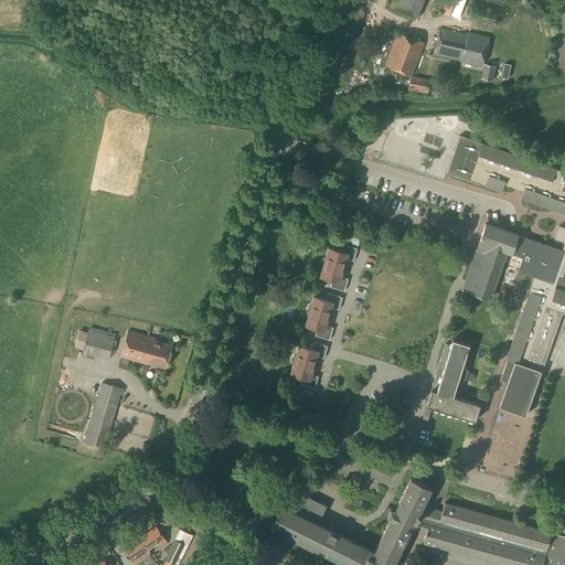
[(415,17),(422,0),(393,0),(391,8),(415,17)]
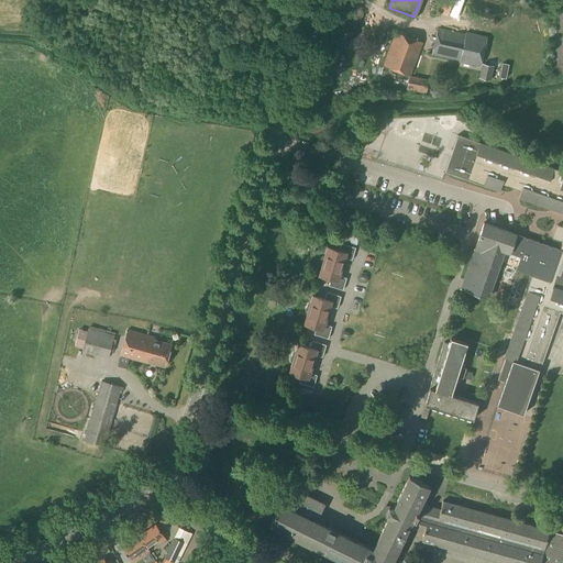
[(450,18),(457,0),(444,0),(440,12),(450,18)]
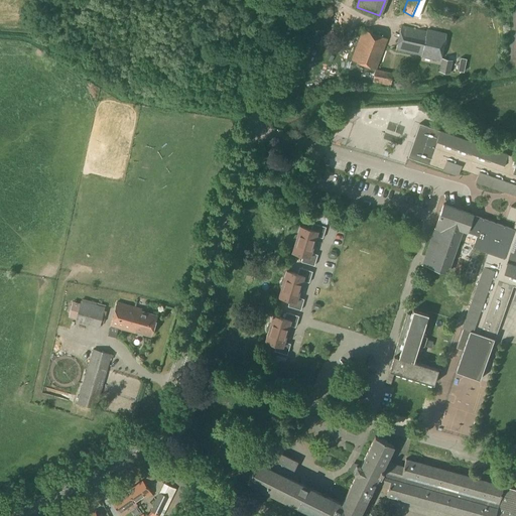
[(426,32),(401,26),(396,49),(421,55),(421,56),(440,60),(445,34),(426,30),(426,32)]
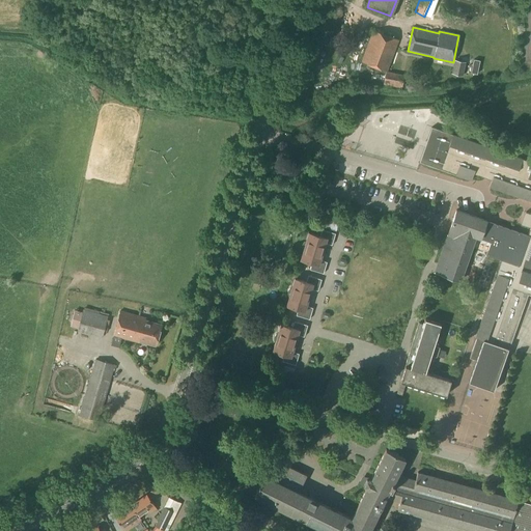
[(387,72),(398,40),(373,30),(362,61),(387,72)]
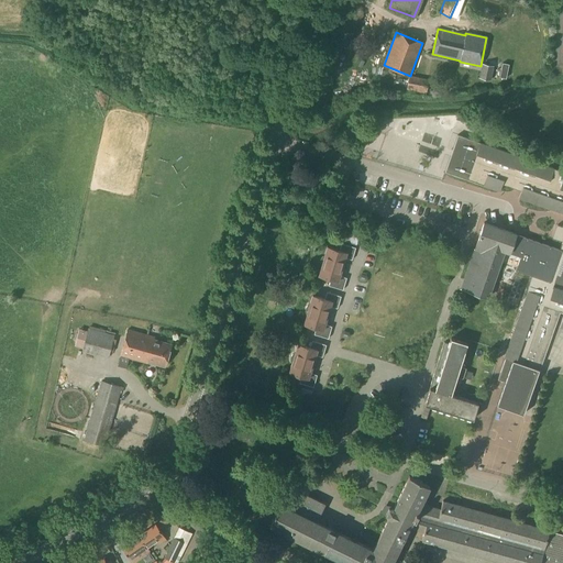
[(489,80),(493,66),(483,64),(479,78),(489,80)]
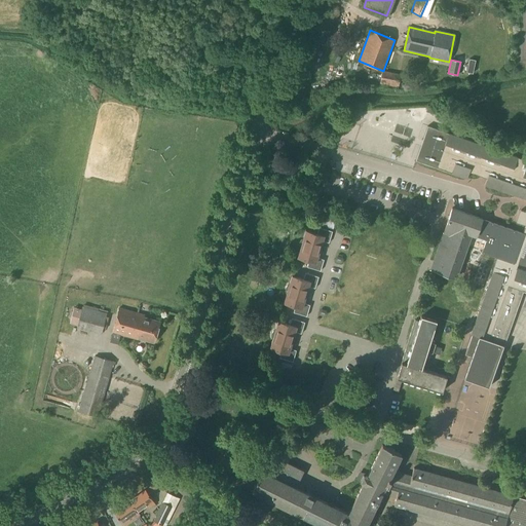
[(473,73),(475,61),(470,60),(466,72),(473,73)]
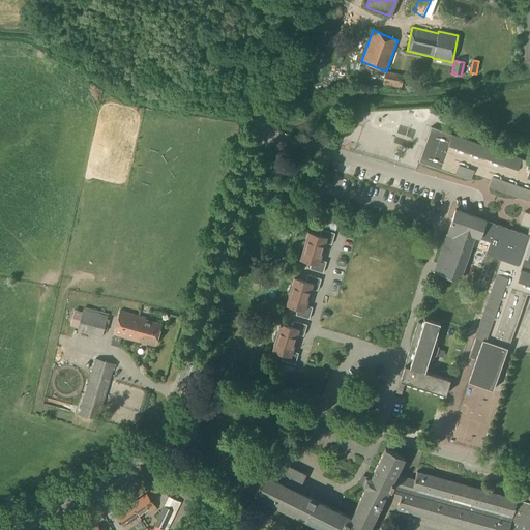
[(402,88),(404,75),(385,71),(383,85),(402,88)]
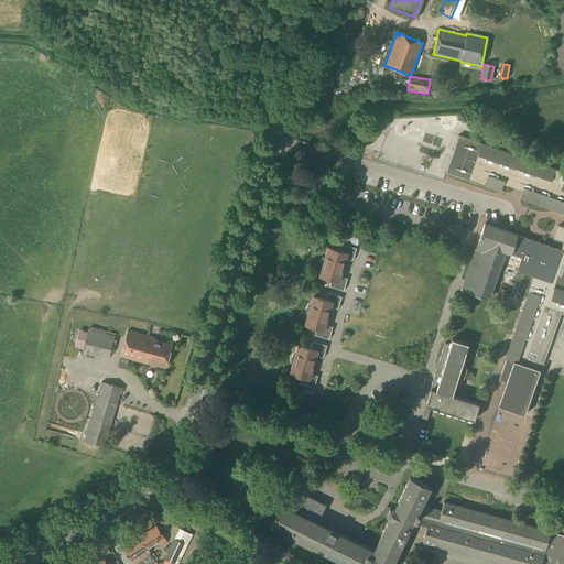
[(563,174),(554,171),(554,170),(480,144),(467,180),(500,192),(502,184),(522,192),(520,198),(563,213),(563,225),(563,227),(559,225),(554,238),(563,241),(562,249),(551,246),(545,245),(530,239),(525,252),(512,248),(517,235),(486,224),(463,290),(490,300),(505,252),(523,259),(518,272),(533,278),(516,331),(484,423),(494,426),(480,464),(507,473),(562,314),(563,315),(563,321),(561,331),(563,331),(563,174)]
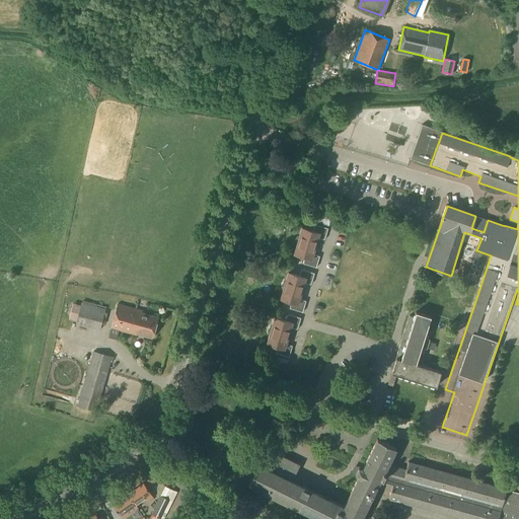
[(328,226),(331,215),(322,212),(319,223),(328,226)]
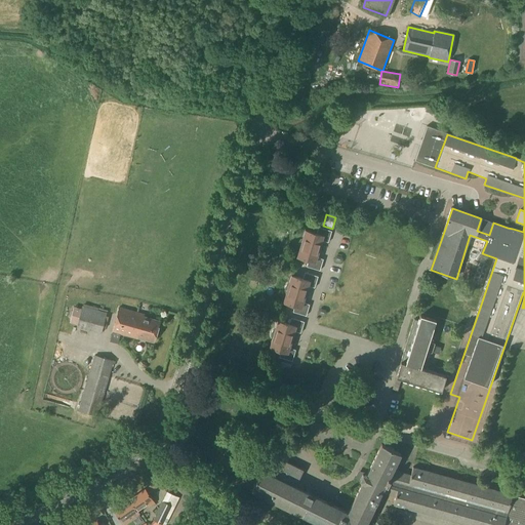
[(328,243),(331,232),(319,228),(317,234),(306,231),(303,238),(299,240),(298,243),(298,246),(299,249),(297,257),(309,260),(307,267),(320,271),(323,259),(317,257),(322,241),(328,243)]
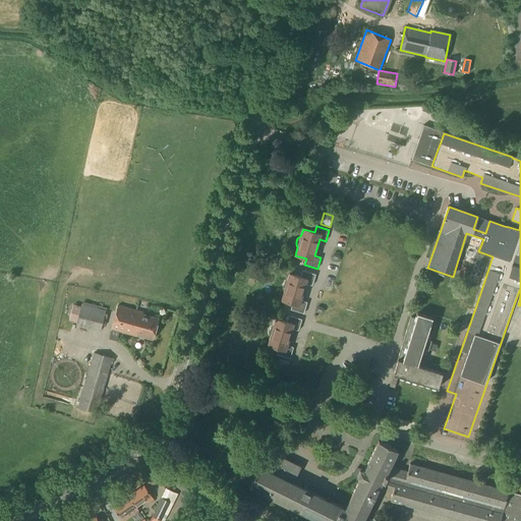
[(312,286),(315,275),(302,271),(300,277),(289,274),(287,281),(284,283),(283,286),(282,289),(284,292),(282,300),(293,303),(291,310),(304,314),(307,302),(301,301),(306,284),(312,286)]
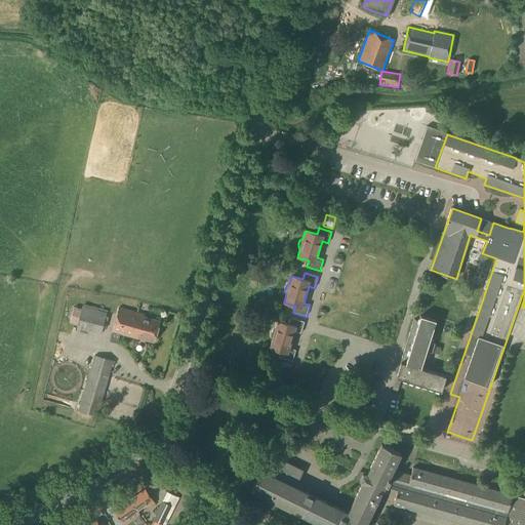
[(102,333),(107,313),(82,307),(77,327),(102,333)]
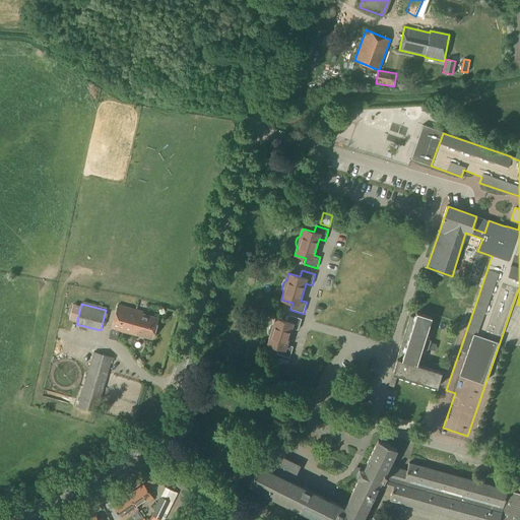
[(71,314),(78,316),(81,307),(73,305),(71,314)]
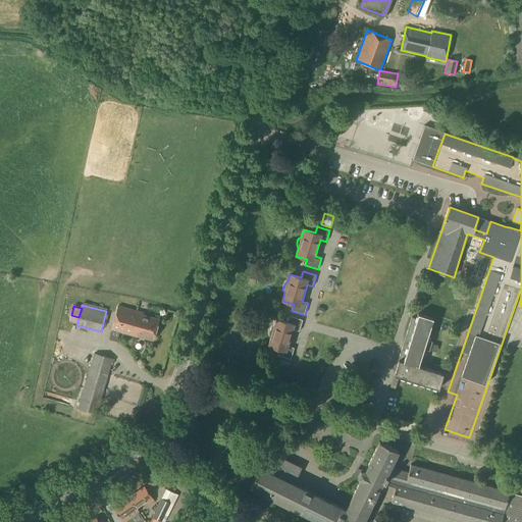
[(143,313),(118,306),(111,330),(137,336),(137,335),(153,340),(159,319),(143,315),(143,313)]
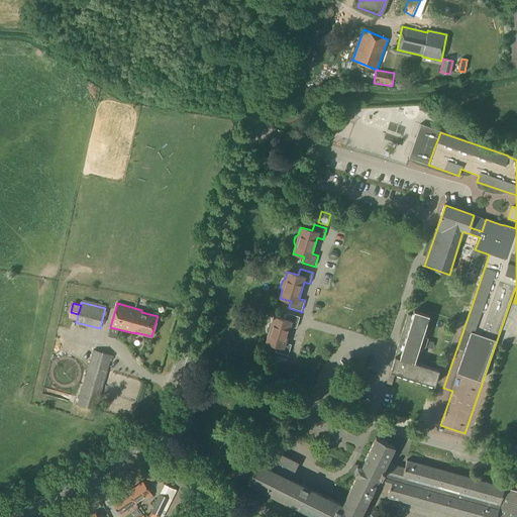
[(421,336),(427,315),(412,311),(411,316),(406,314),(393,359),(391,360),(390,362),(389,364),(389,367),(390,369),(389,372),(433,385),(438,370),(413,363),(418,345),(424,347),(426,338),(421,336)]
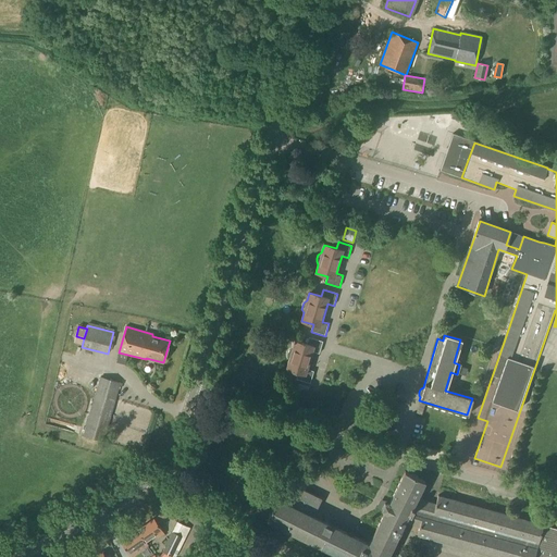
[(319,354),(323,342),(309,337),(307,345),(295,341),(293,349),(289,351),(287,354),(287,357),(288,361),(286,369),(298,373),(296,380),(310,384),(314,372),(307,370),(312,351),(319,354)]
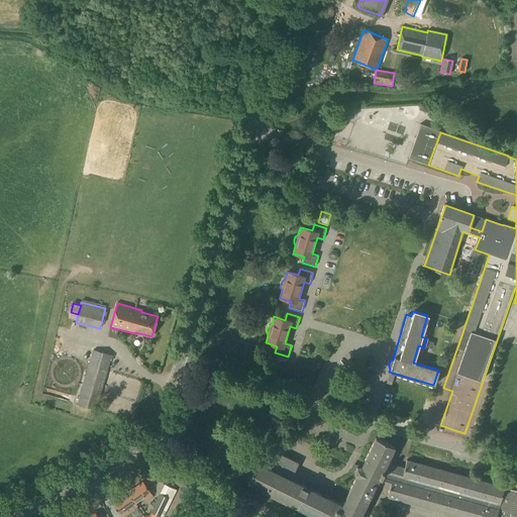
[(96,410),(107,370),(111,355),(93,350),(78,405),(96,410)]
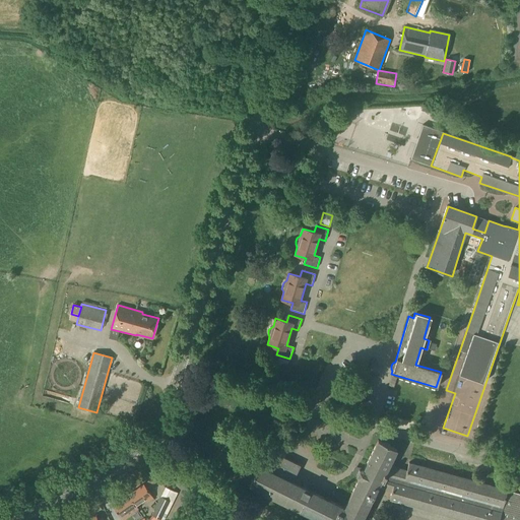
[(396,376),(391,375),(388,386),(393,387),(396,376)]
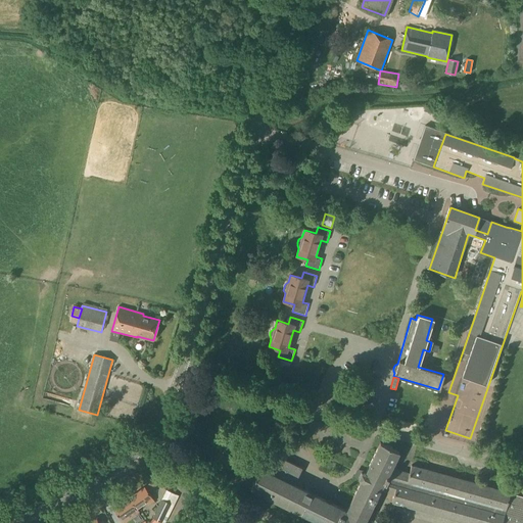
[(346,511),(294,485),(302,468),(286,460),(292,448),(275,439),(250,489),(318,522),(364,522),(380,490),(395,494),(392,504),(463,522),(522,522),(522,496),(412,467),(410,474),(391,469),(399,453),(380,443),(366,474),(362,473),(360,478),(362,481),(346,511)]
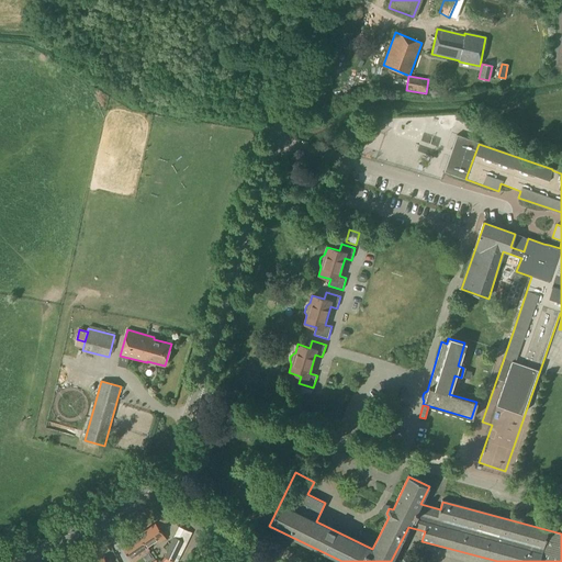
[(160,543),(166,539),(156,525),(138,536),(147,547),(157,539),(160,543)]
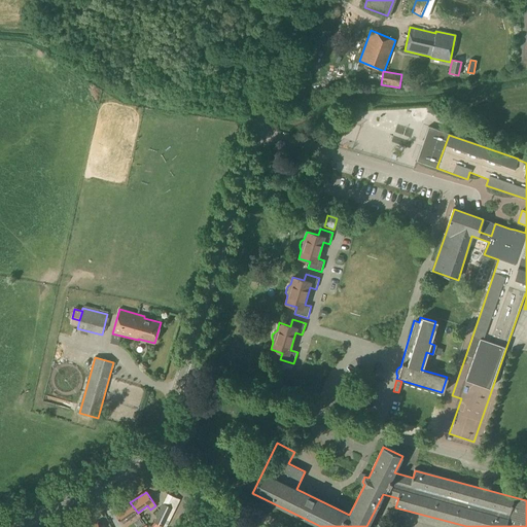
[(164,526),(173,510),(178,498),(169,494),(154,523),(148,526),(164,526)]
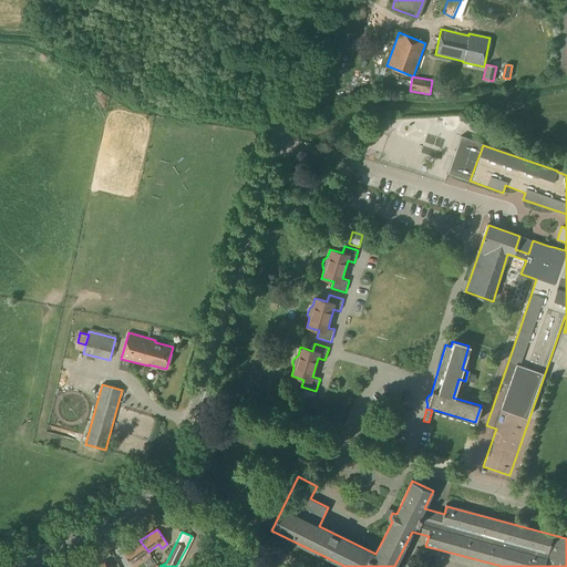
[(151,555),(148,552),(140,540),(123,553),(133,566),(140,563),(151,555)]
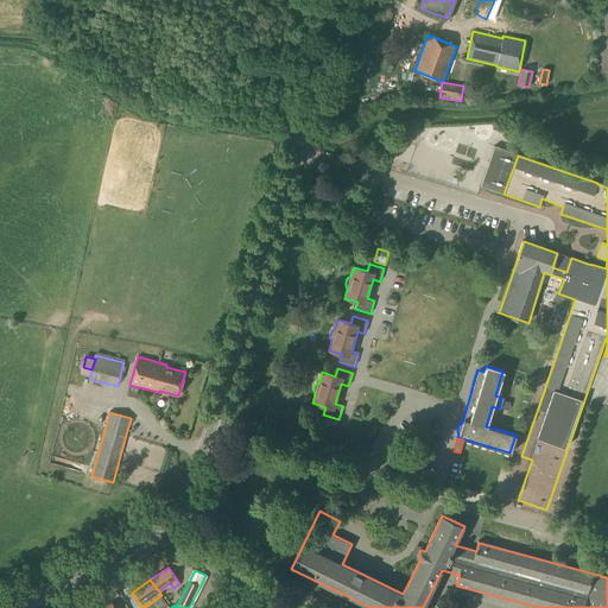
[(225,606),(229,596),(219,591),(214,601),(225,606)]
